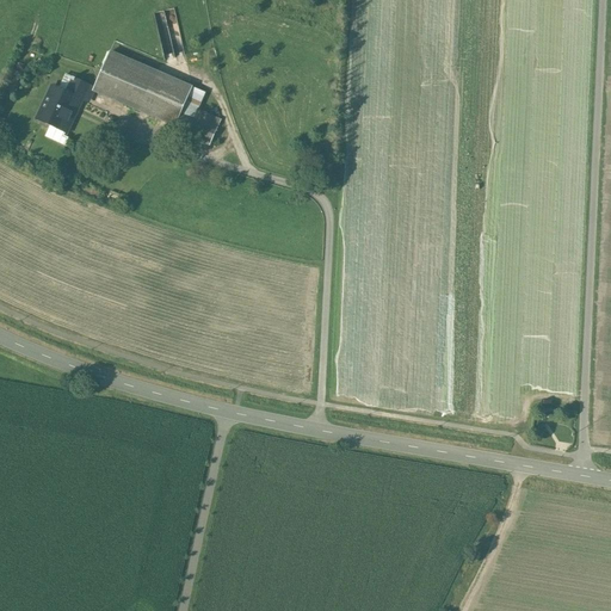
[(173,8),(153,13),(164,60),(185,55),(173,8)]
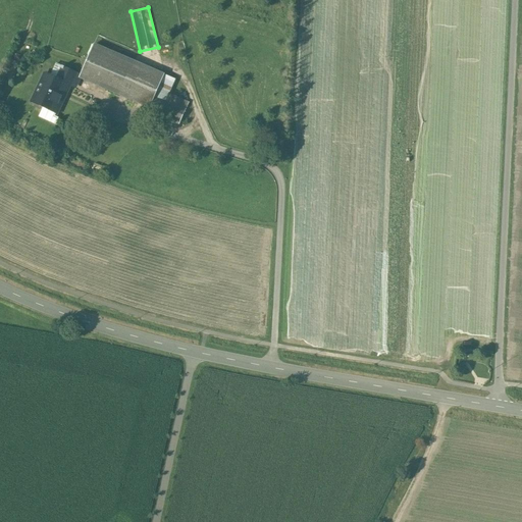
[(163,74),(94,44),(87,61),(81,74),(80,77),(149,108),(163,74)]
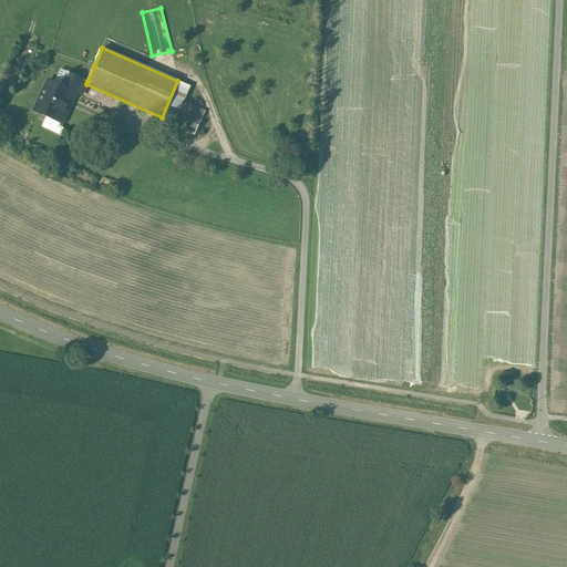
[(61,85),(48,80),(33,111),(60,123),(70,102),(71,103),(78,90),(73,88),(74,84),(72,83),(75,75),(66,72),(61,85)]
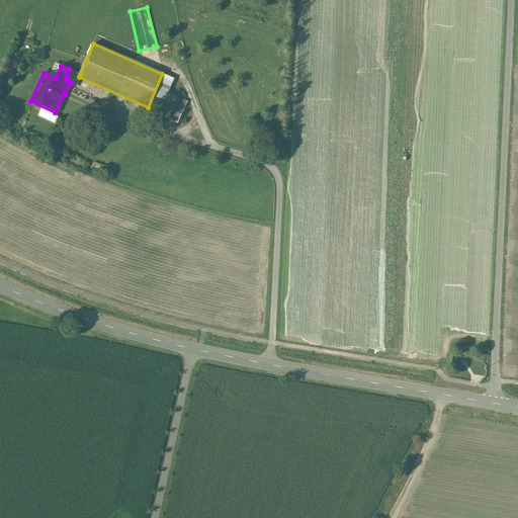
[(80,74),(69,69),(66,76),(68,77),(67,80),(71,82),(76,85),(79,77),(80,74)]
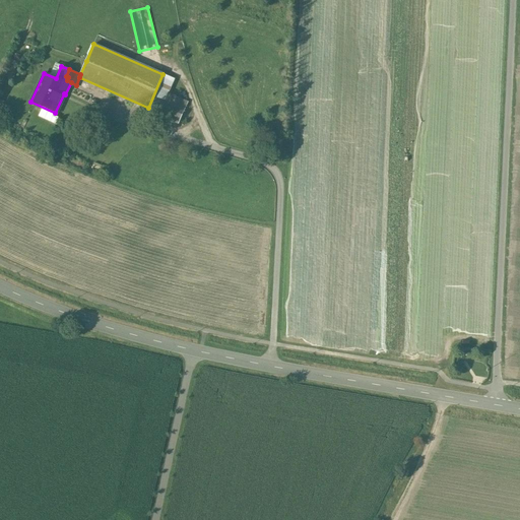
[(174,79),(163,74),(148,108),(147,110),(178,123),(187,102),(168,93),(174,79)]
